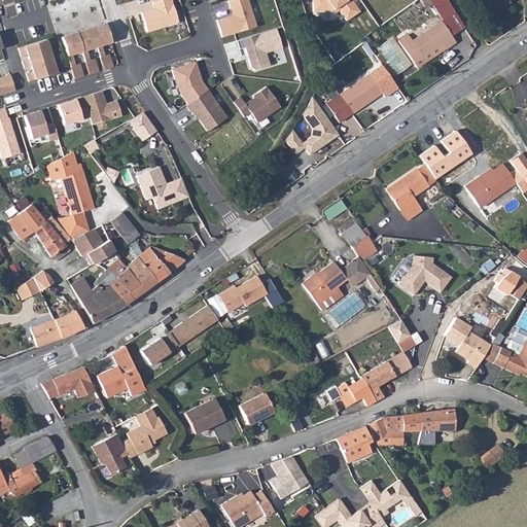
[(153,8),(140,12),(146,31),(179,21),(172,0),(156,0),(153,1),(155,7),(153,8)]
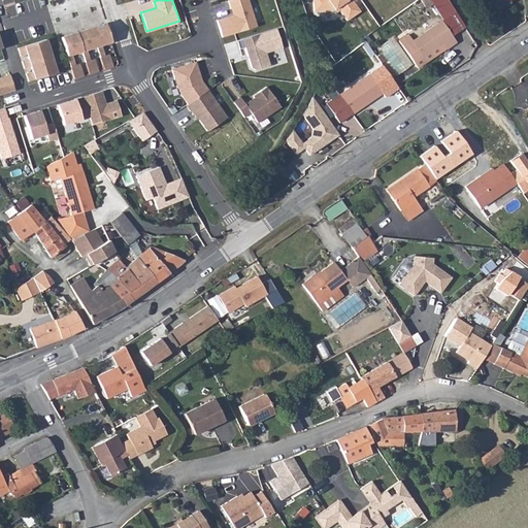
[(246,0),(227,0),(230,8),(231,8),(233,14),(232,14),(216,20),(221,37),(256,26),(246,0)]
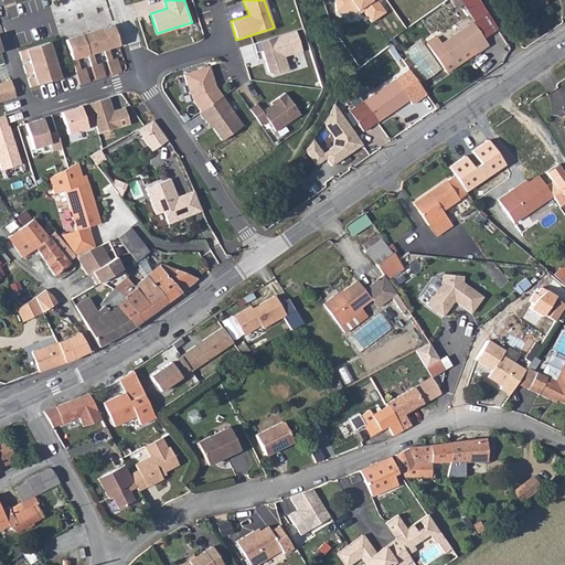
[(333,0),(336,11),(356,10),(361,8),(370,21),(384,11),(376,0),(375,0),(333,0)]
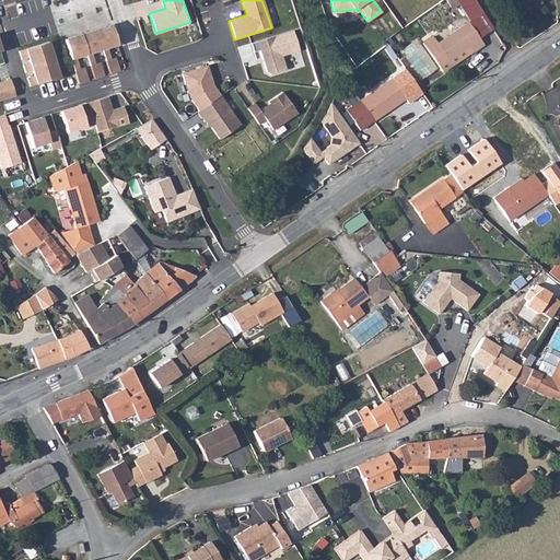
[(475,0),(456,0),(469,21),(482,12),(475,0)]
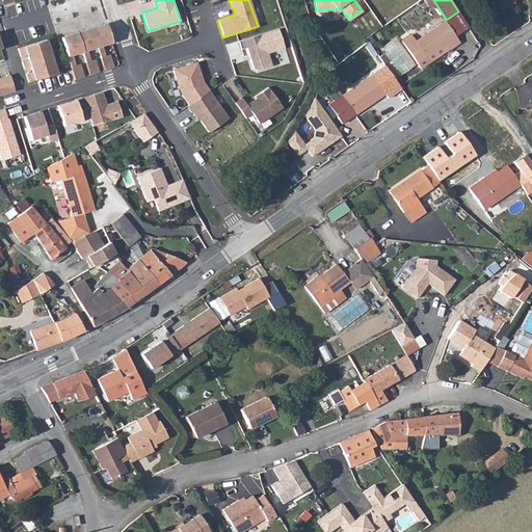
[(494,0),(501,9),(509,4),(508,2),(506,0),(494,0)]
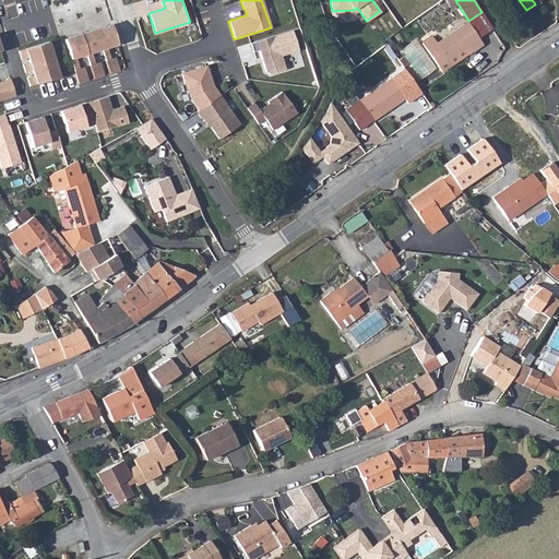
[(417,44),(431,66),(440,60),(441,61),(464,45),(467,50),(479,43),(463,21),(430,44),(426,37),(417,44)]
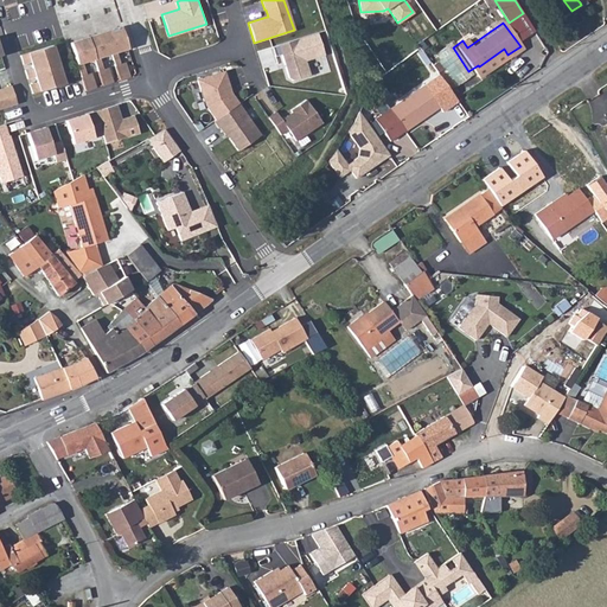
[(120,29),(103,33),(110,55),(115,52),(127,50),(120,29)]
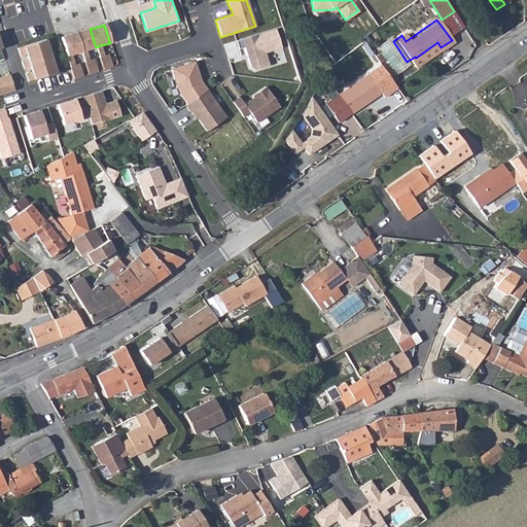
[(275,28),(236,40),(238,48),(244,47),(250,67),(254,69),(269,65),(265,53),(281,47),(275,28)]
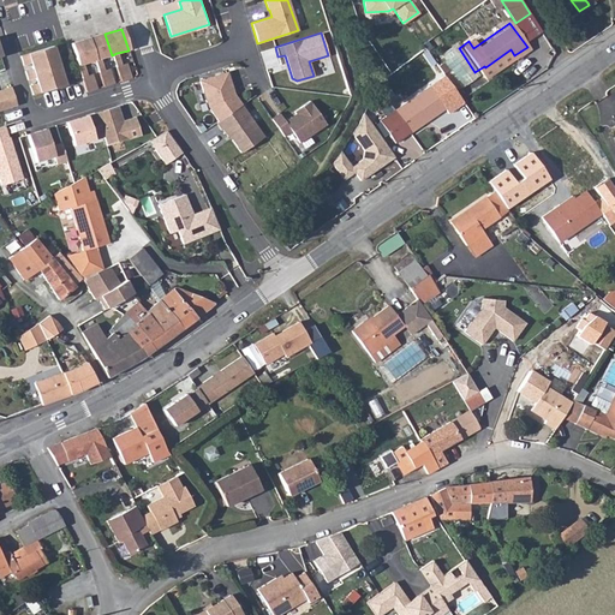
[(105,34),(89,39),(95,60),(100,59),(112,55),(105,34)]
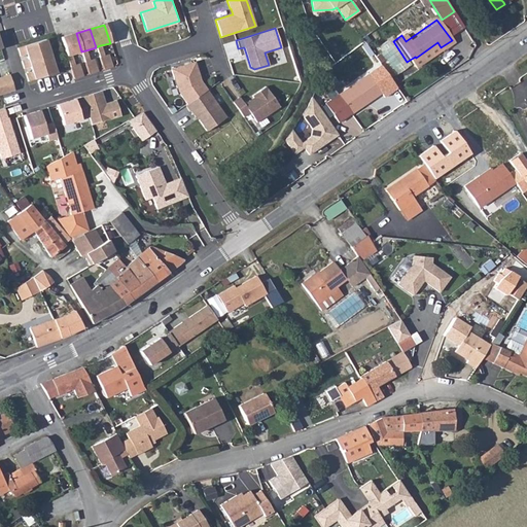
[(76,33),(62,37),(67,56),(71,55),(81,51),(76,33)]
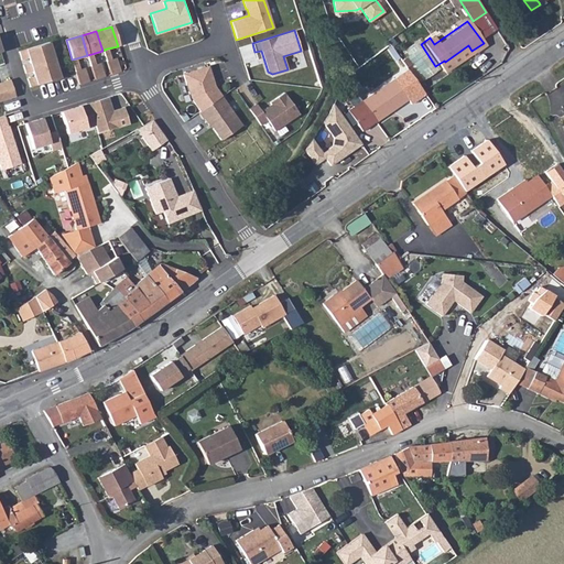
[(23,66),(24,71),(53,62),(47,44),(20,52),(22,62),(29,60),(30,64),(23,66)]
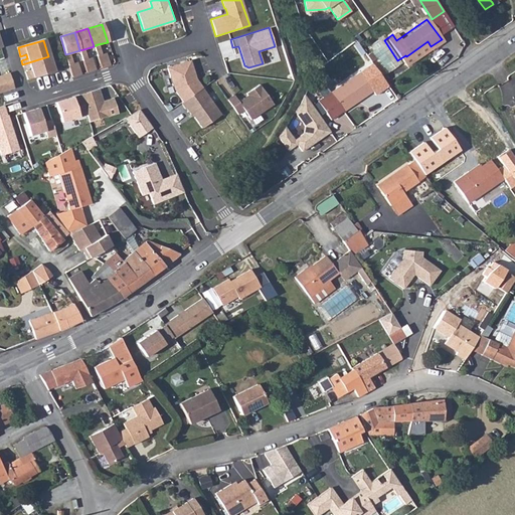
[(405,55),(397,60),(402,66),(431,46),(427,41),(406,56),(405,55)]
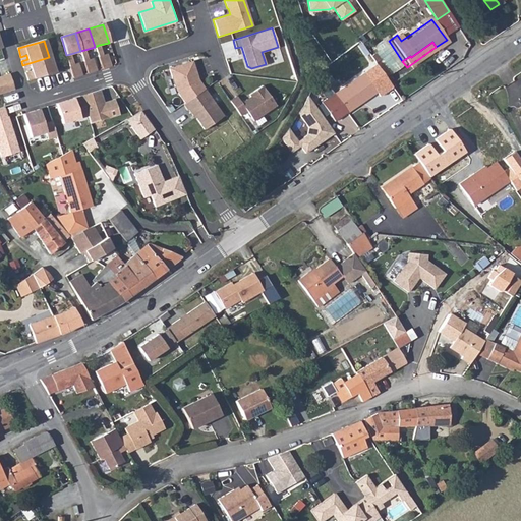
[(374,53),(369,57),(374,64),(380,60),(374,53)]
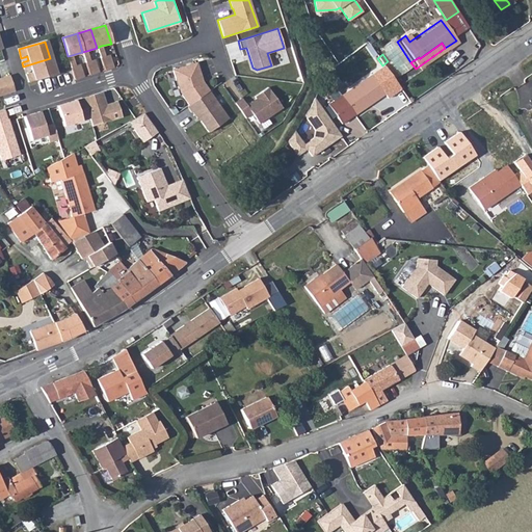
[(104,57),(100,59),(104,71),(113,69),(109,56),(104,57)]
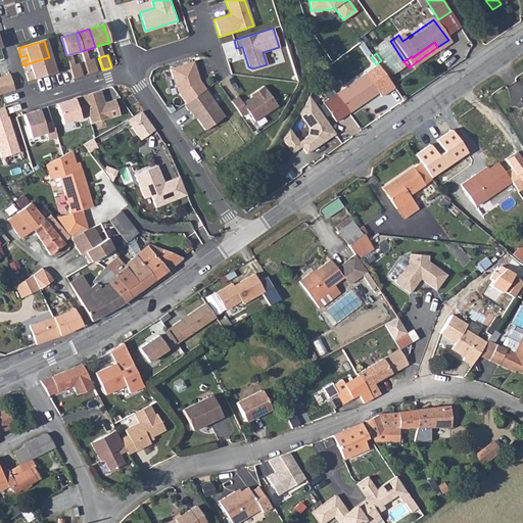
[(49,57),(22,65),(25,68),(30,67),(31,72),(26,74),(28,82),(54,74),(49,57)]
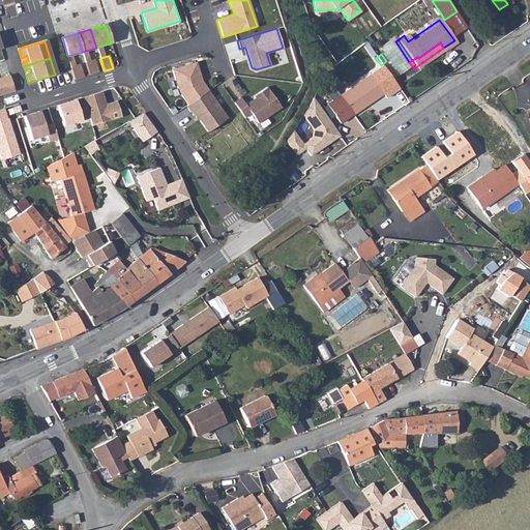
[(90,62),(86,63),(89,76),(98,72),(94,60),(90,62)]
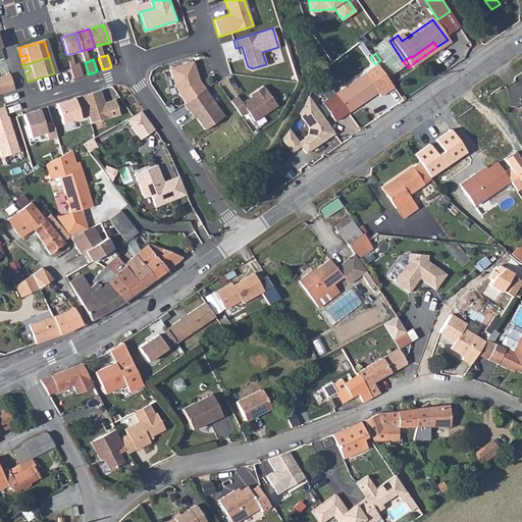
[(193,60),(169,68),(176,90),(185,102),(205,89),(198,80),(193,60)]
